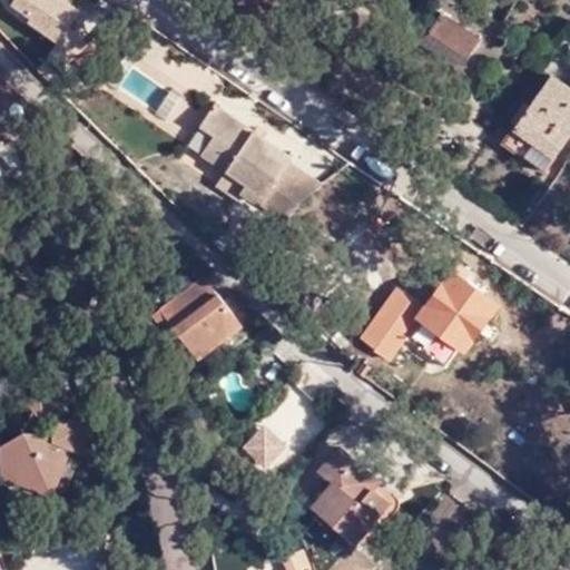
[(479,41),(440,15),(428,32),(465,59),(479,41)]
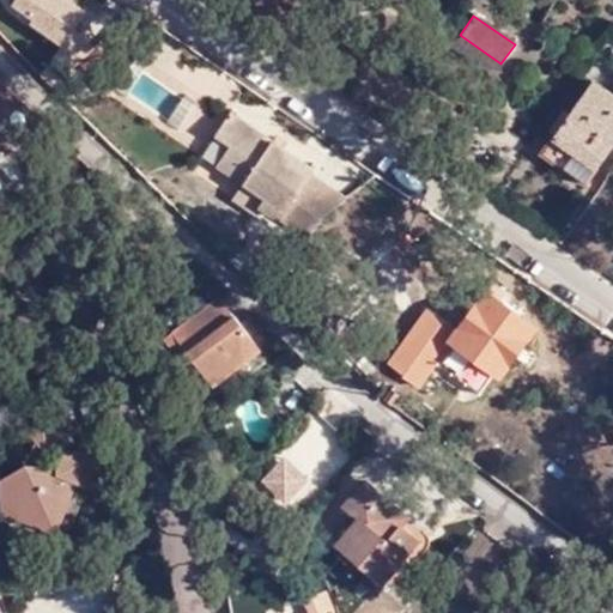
[(180,128),(196,101),(141,67),(125,93),(180,128)]
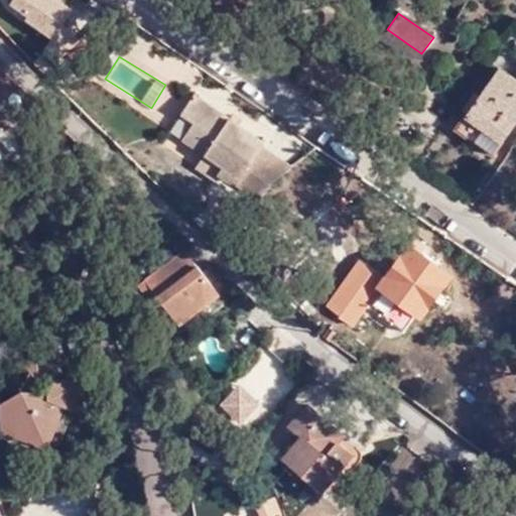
[(0,125),(3,129),(17,117),(1,97),(13,86),(0,70),(0,125)]
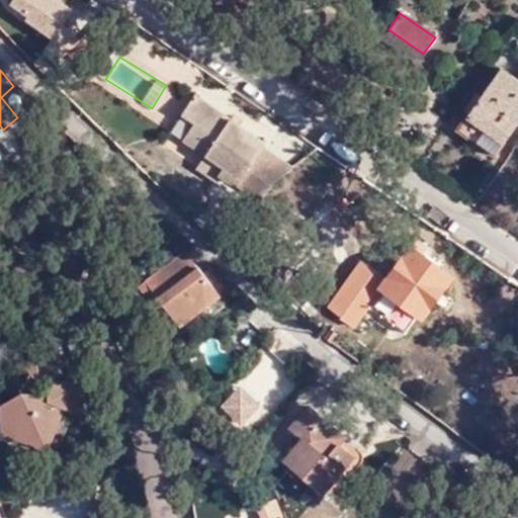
[(457,130),(492,155),(517,118),(517,84),(499,72),(457,130)]
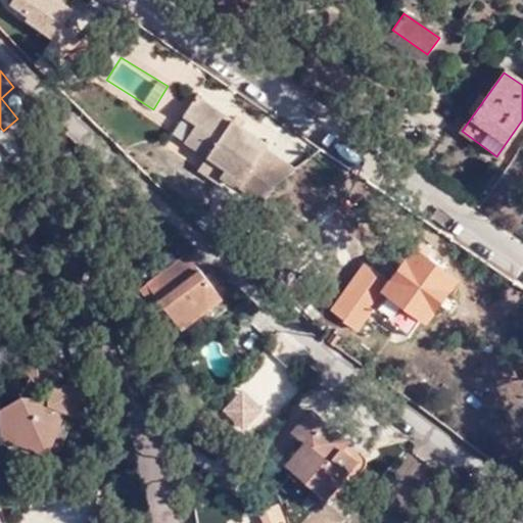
[(222,178),(254,200),(295,169),(265,148),(267,144),(195,97),(182,117),(194,126),(183,143),(206,159),(225,172),(222,178)]
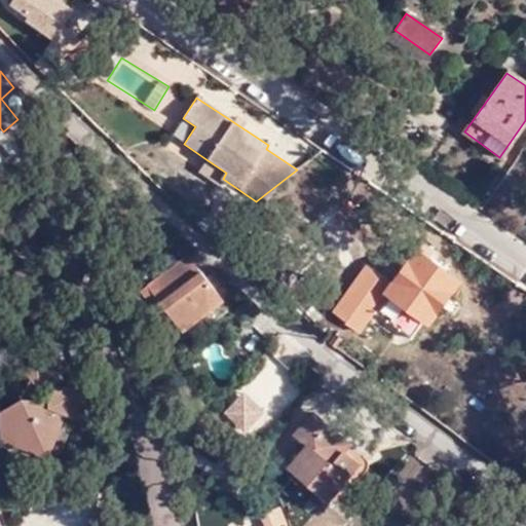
[(226,173),(208,160),(199,173),(218,185),(223,179),(226,173)]
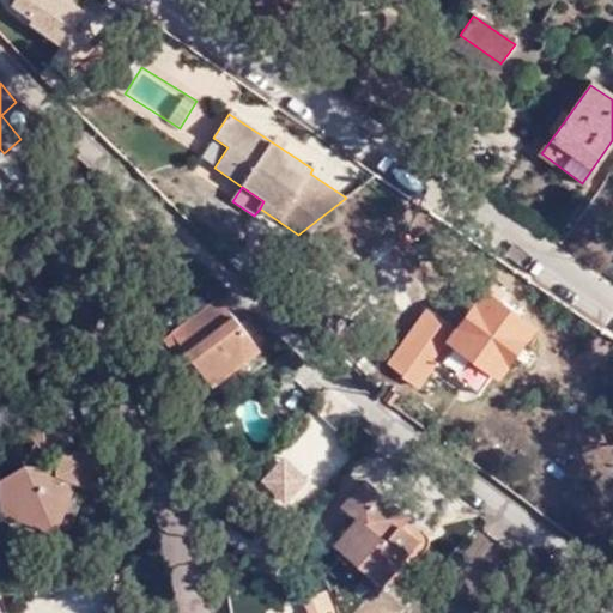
[(527,327),(484,296),(453,340),(497,371),(527,327)]
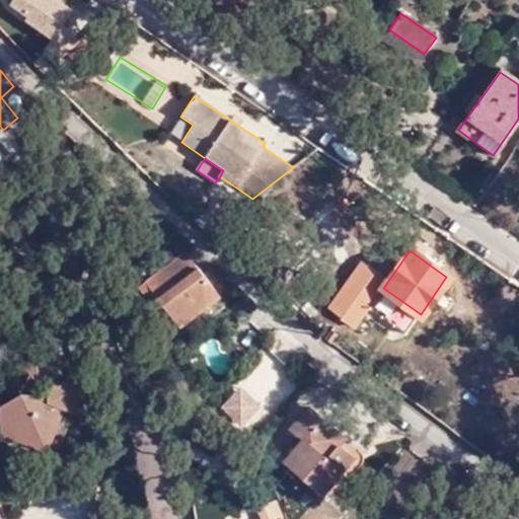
[(147,284),(173,316),(213,286),(186,253),(176,260),(169,251),(154,263),(161,272),(147,284)]
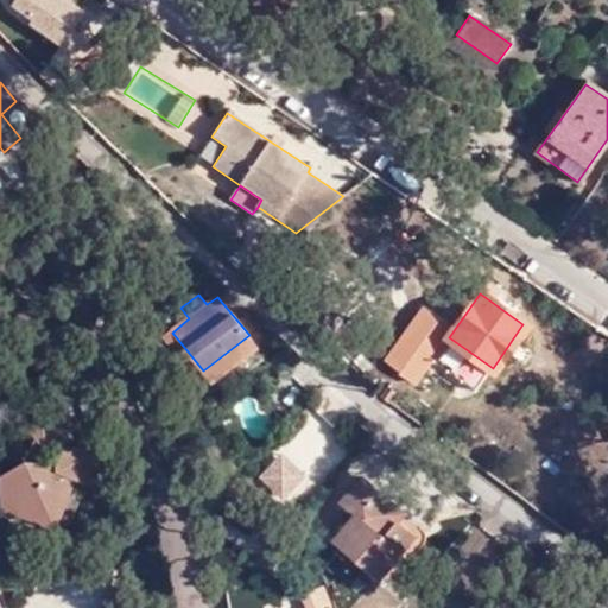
[(419,347),(438,320),(439,317),(430,310),(391,365),(401,372),(419,347)]
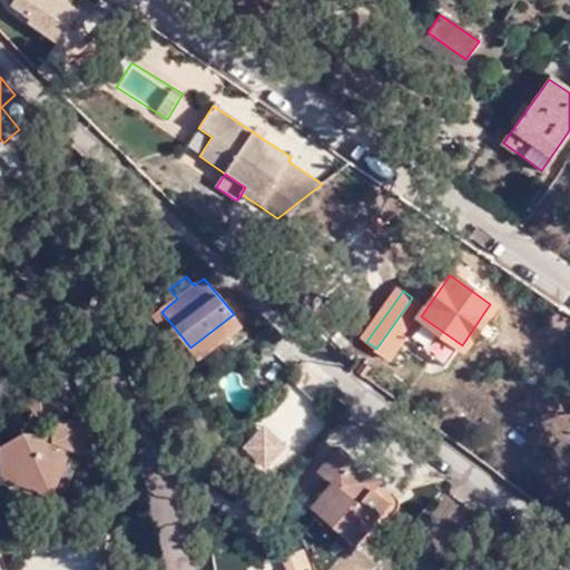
[(418,304),(411,300),(393,325),(400,330),(418,304)]
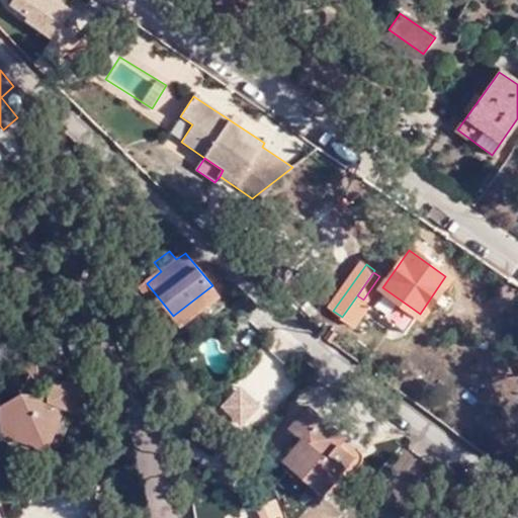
[(220,294),(212,285),(173,316),(180,325),(220,294)]
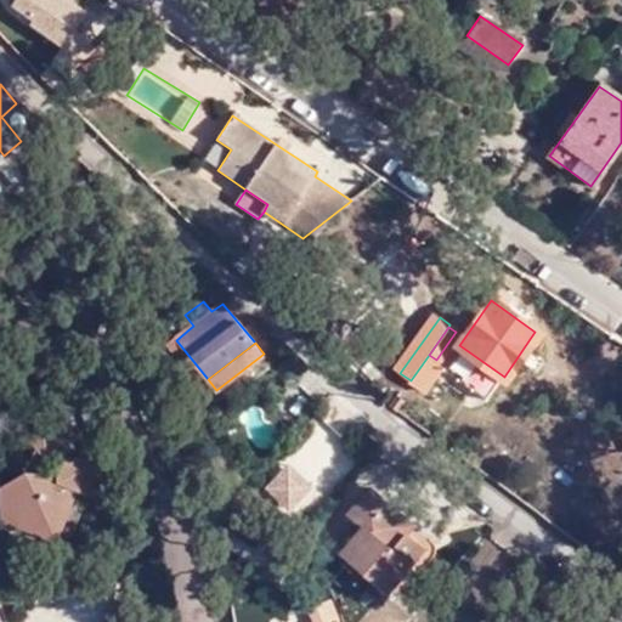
[(411,380),(410,382),(423,391),(442,366),(436,360),(429,355),(411,380)]
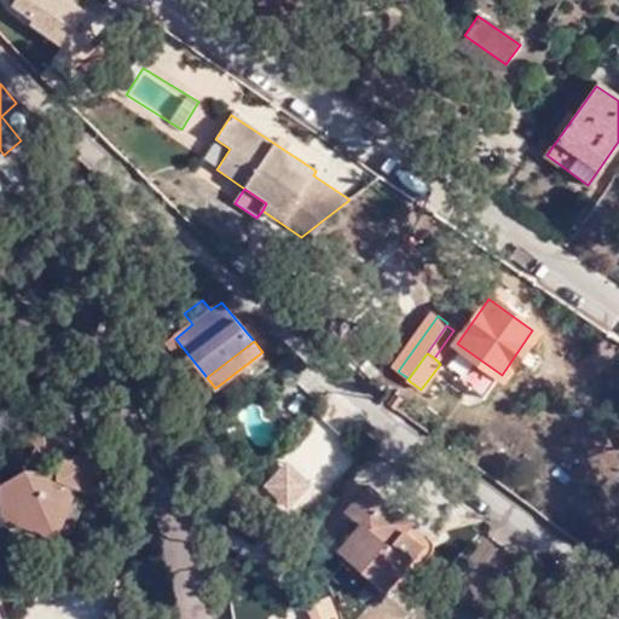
[(103,456),(57,453),(57,470),(57,479),(79,489),(103,498),(106,497),(103,456)]
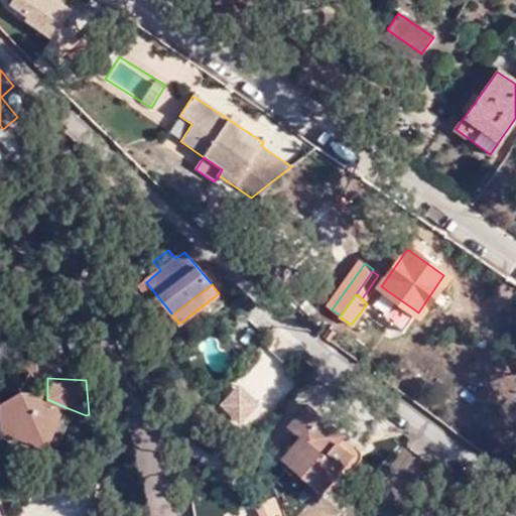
[(0,403),(0,408),(1,430),(53,434),(66,407),(47,399),(47,392),(34,391),(22,390),(17,393),(0,403)]
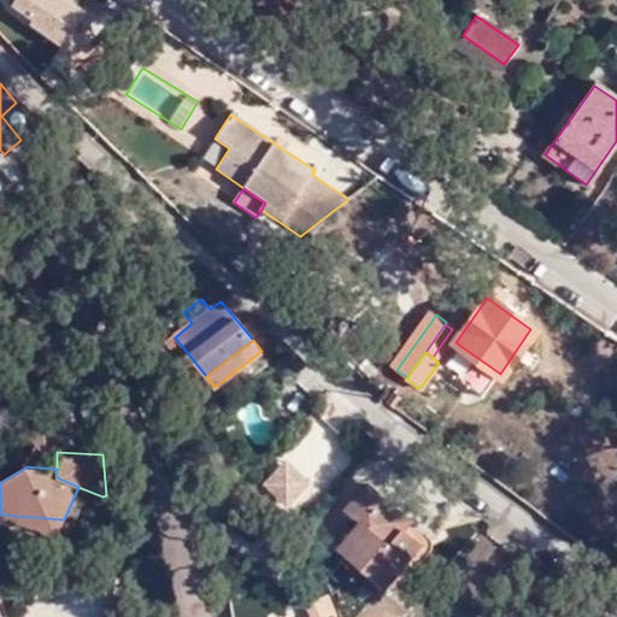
[(418,547),(401,532),(392,524),(399,516),(364,487),(342,513),(357,526),(336,551),(383,589),(418,547)]
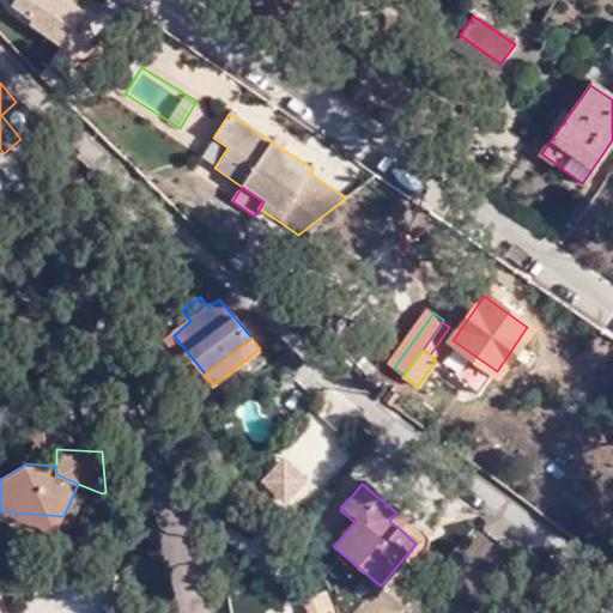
[(406,520),(396,513),(389,521),(399,528),(406,520)]
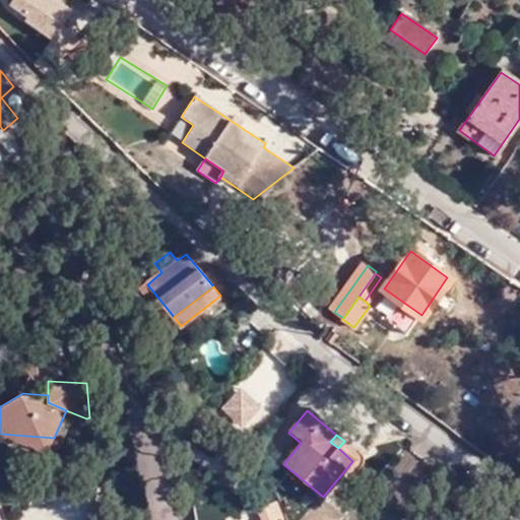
[(224,519),(221,500),(193,505),(195,519),(224,519)]
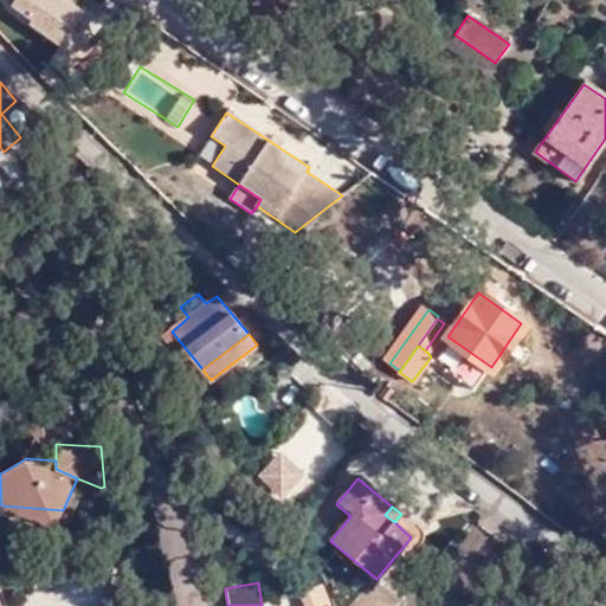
[(327,605),(322,592),(304,599),(305,605),(327,605)]
